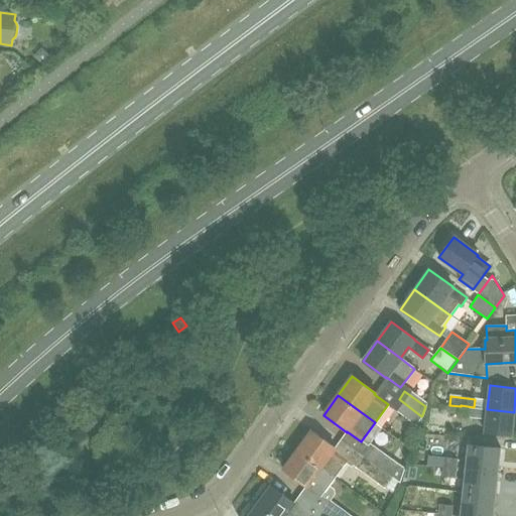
[(415,424),(421,416),(399,399),(392,408),(415,424)]
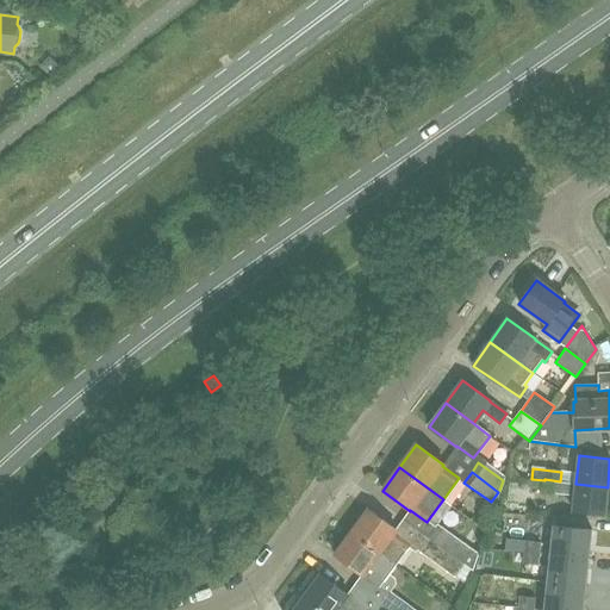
[(572,511),(604,515),(608,487),(576,484),(560,483),(560,481),(545,479),(545,480),(543,493),(574,497),(572,511)]
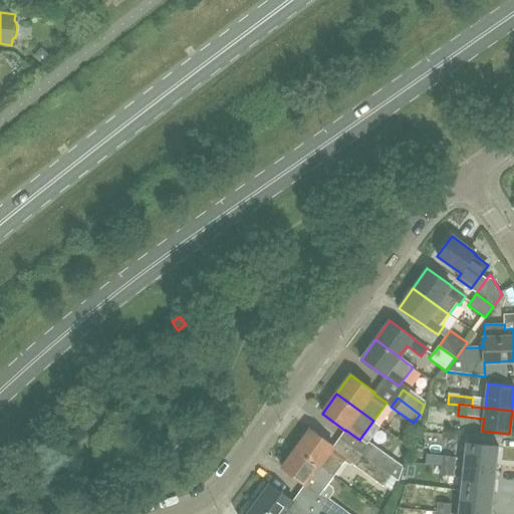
[(296,449),(333,476),(346,457),(333,447),(333,446),(310,429),(296,449)]
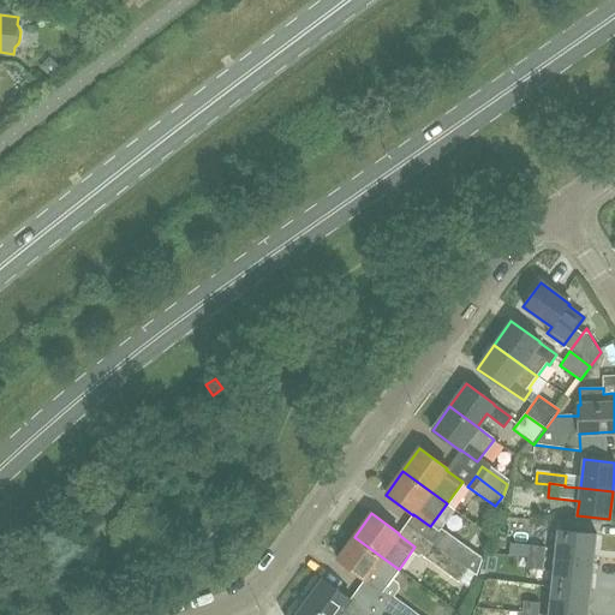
[(499,538),(531,539),(532,520),(500,519),(499,538)]
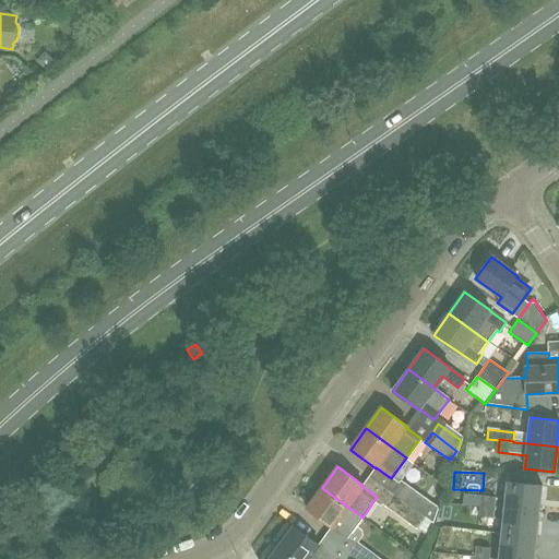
[(400,479),(390,494),(425,518),(432,523),(438,508),(400,479)]
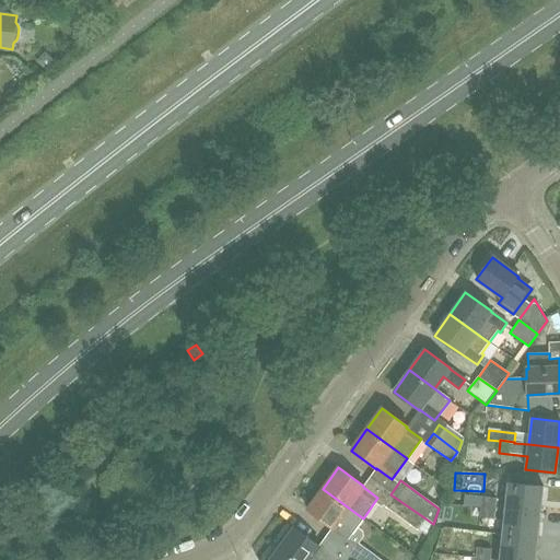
[(539,512),(543,486),(509,481),(505,508),(539,512)]
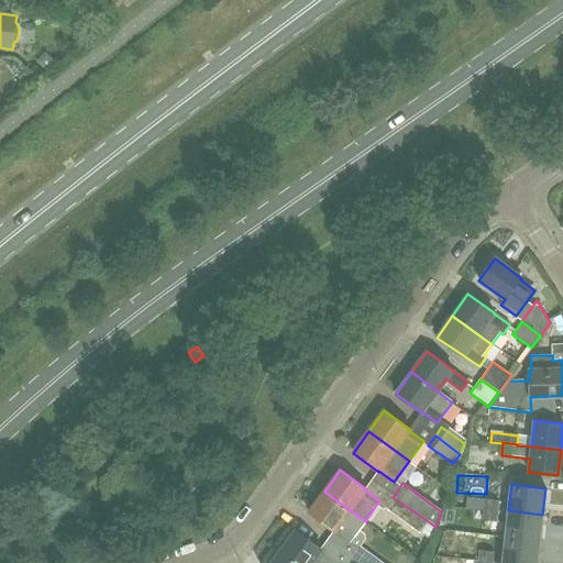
[(365,521),(324,492),(309,512),(350,542),(365,521)]
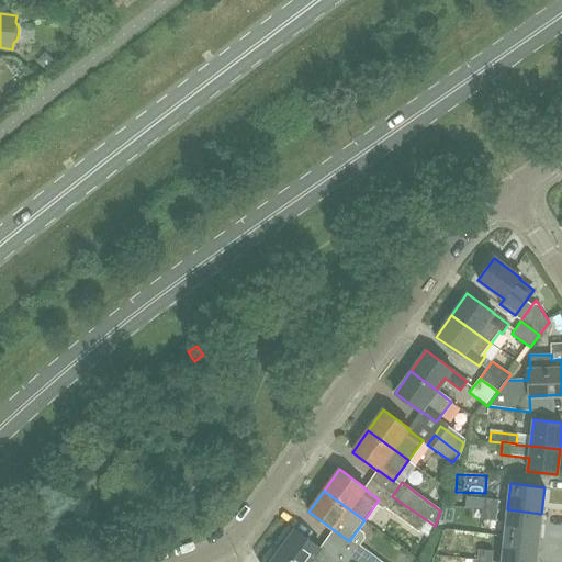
[(427,520),(392,496),(385,505),(419,530),(427,520)]
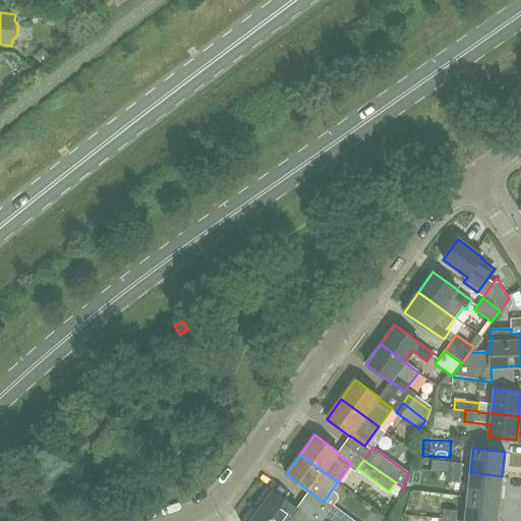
[(450,462),(449,472),(462,473),(463,463),(450,462)]
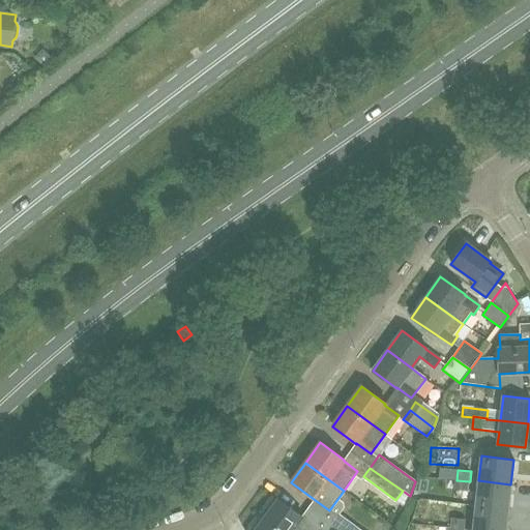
[(455,490),(469,491),(470,481),(457,480),(455,490)]
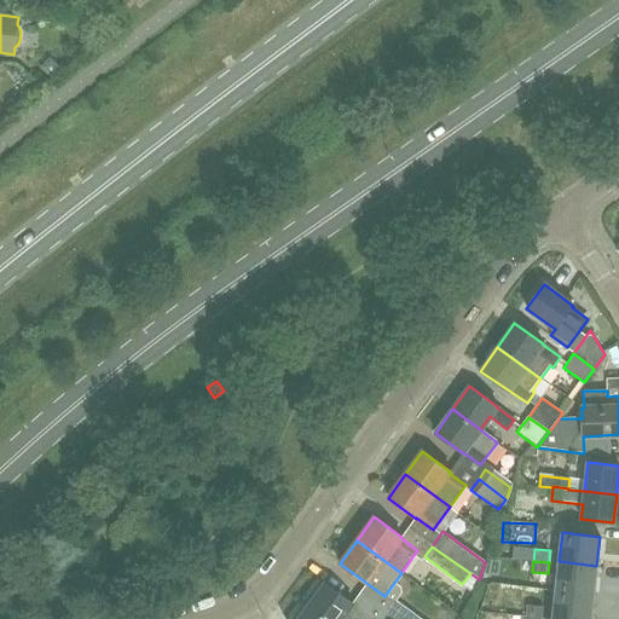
[(594,595),(596,566),(559,561),(555,590),(594,595)]
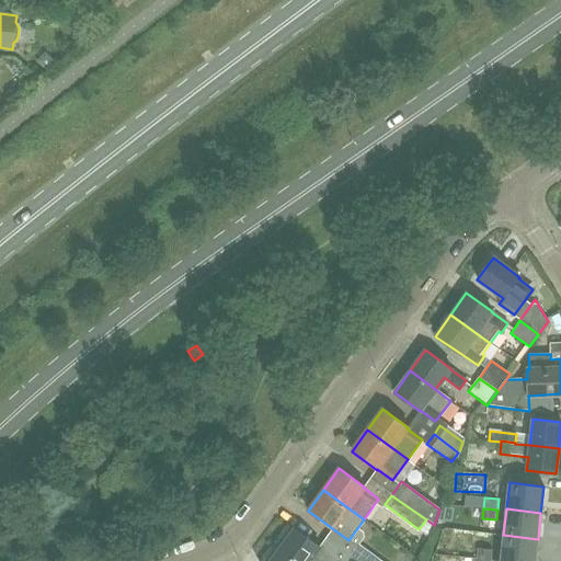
[(294,560),(340,560),(295,528),(278,550),(294,560)]
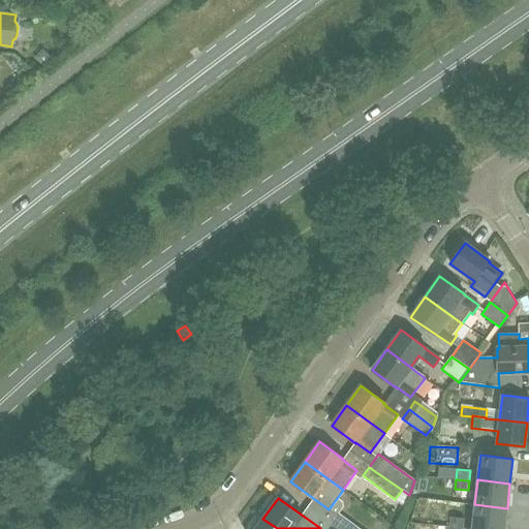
[(476,528),(504,528),(507,508),(474,504),(472,528),(476,528)]
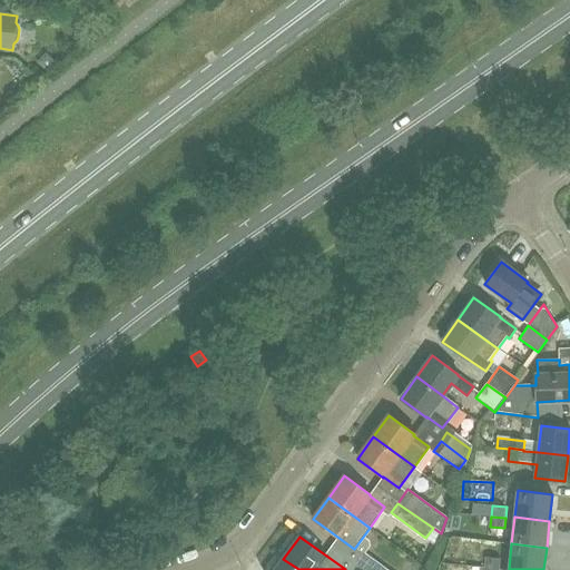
[(365,569),(390,569),(364,551),(356,563),(365,569)]
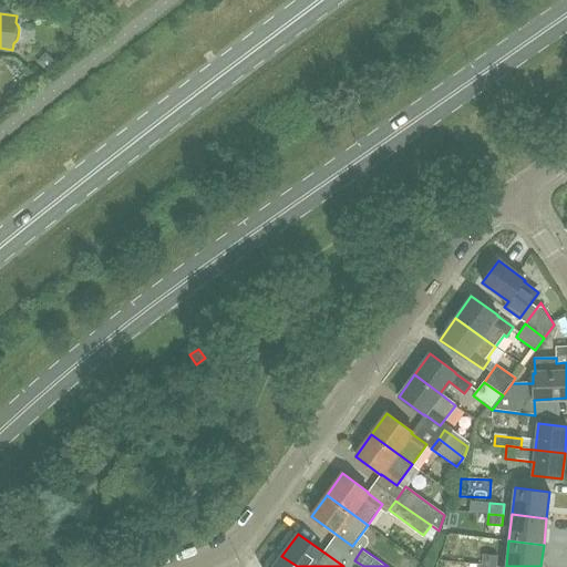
[(484,555),(483,565),(498,566),(500,556),(484,555)]
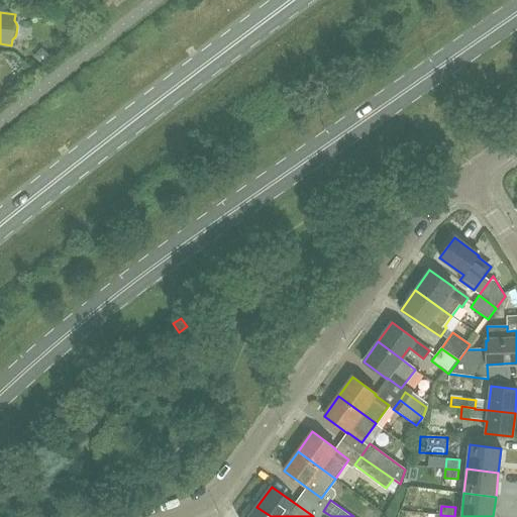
[(271,516),(256,507),(248,516),(271,516)]
